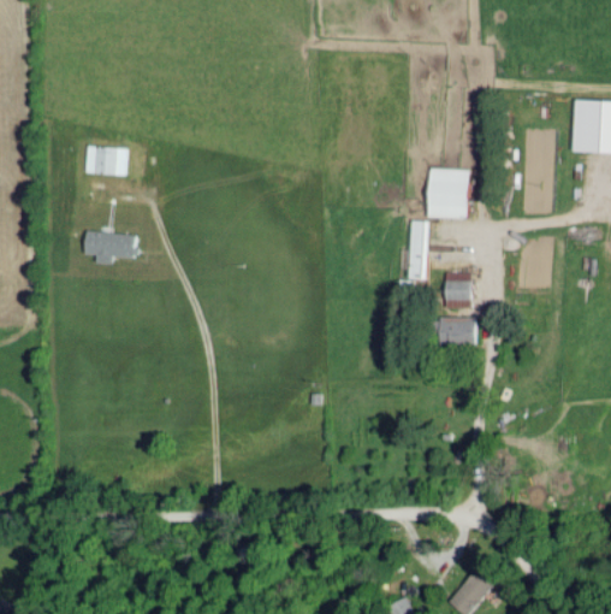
[(573,152),(610,152),(610,100),(574,100),(573,152)]
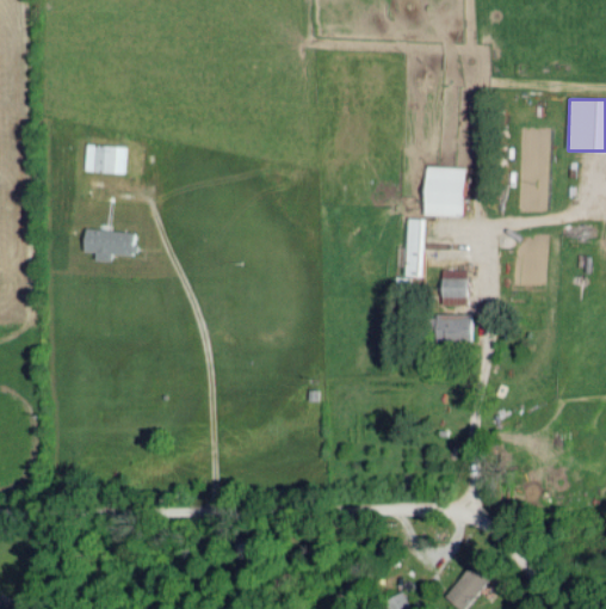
[(133,148),(93,145),(90,171),(130,174),(133,148)]
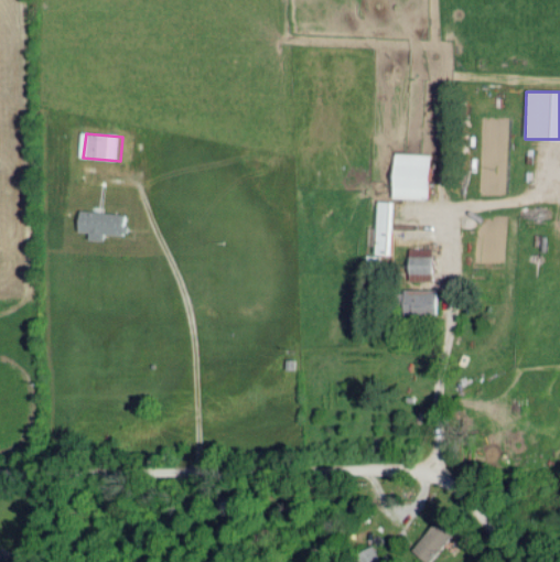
[(391,198),(428,200),(429,154),(392,154),(391,198)]
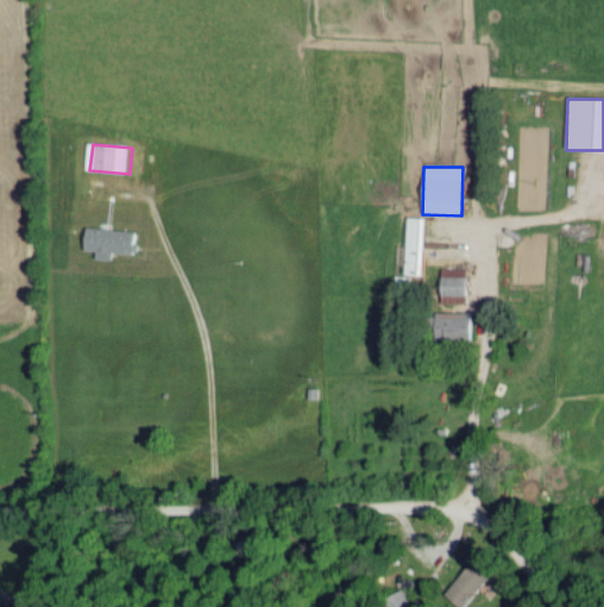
[(404,275),(422,275),(423,218),(406,218),(404,275)]
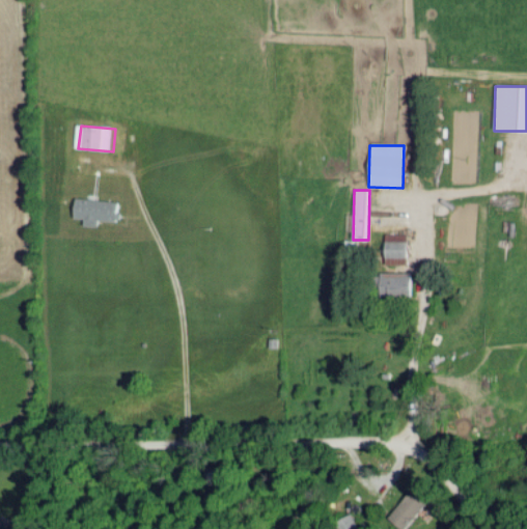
[(123,202),(80,201),(79,220),(89,220),(89,227),(103,228),(103,222),(122,222),(123,202)]
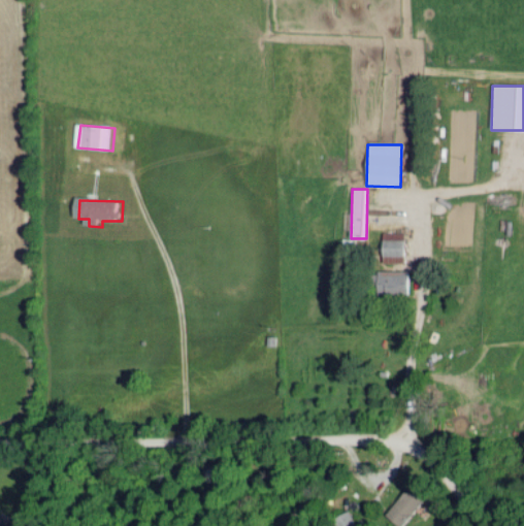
[(382,264),(404,263),(403,233),(382,233),(382,264)]
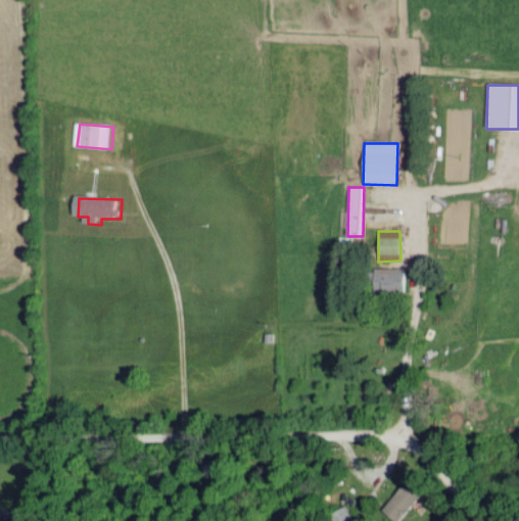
[(406,270),(372,269),(372,290),(406,291),(406,270)]
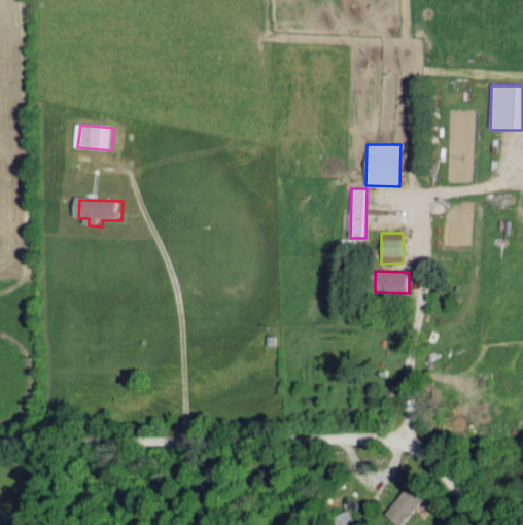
[(384,514),(397,524),(402,524),(420,502),(405,489),(384,514)]
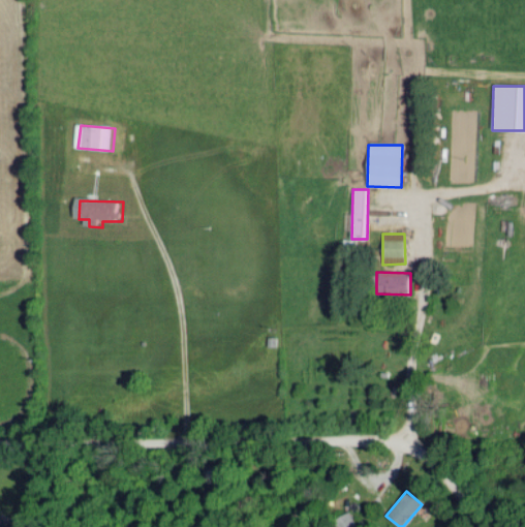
[(354,526),(350,513),(334,519),(336,526),(354,526)]
